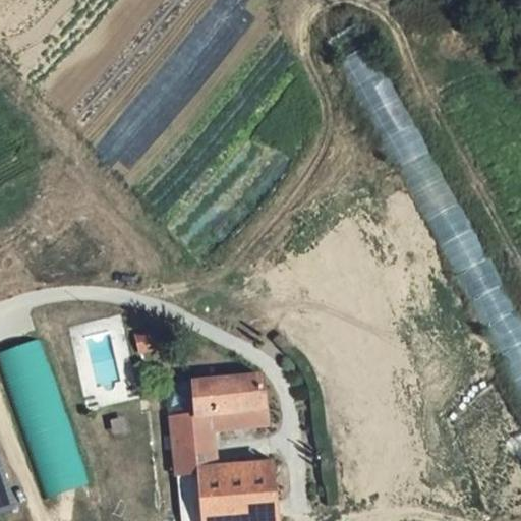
[(520,326),(357,22),(327,39),(520,398),(520,326)]
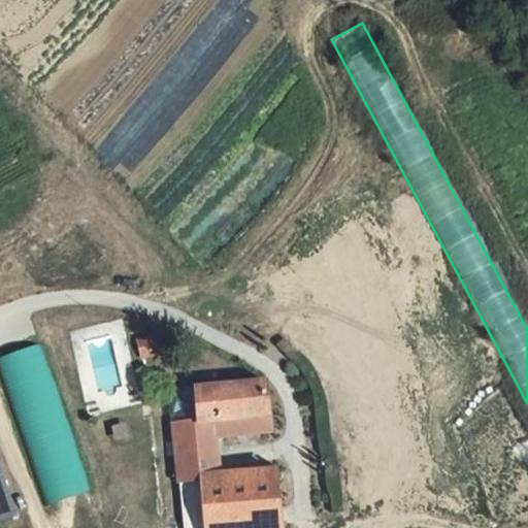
[(153,335),(136,338),(141,358),(157,355),(153,335)]
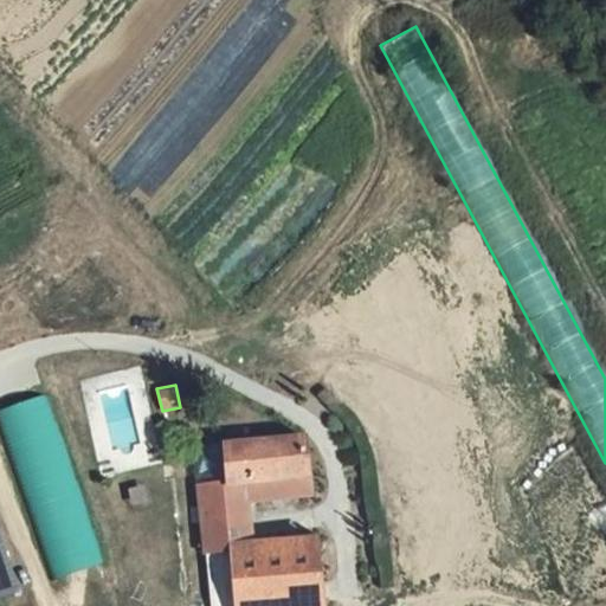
[(0,410),(0,425),(52,578),(102,561),(45,395),(0,410)]
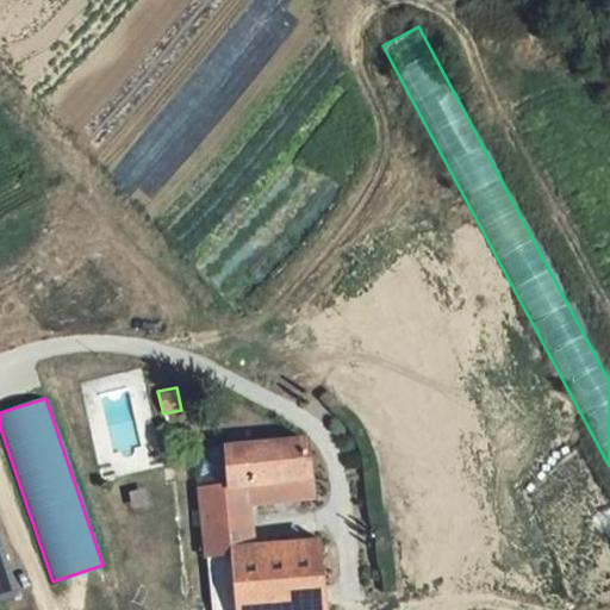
[(327,609),(321,541),(255,547),(250,500),(313,495),(309,437),(199,447),(212,609),(327,609)]
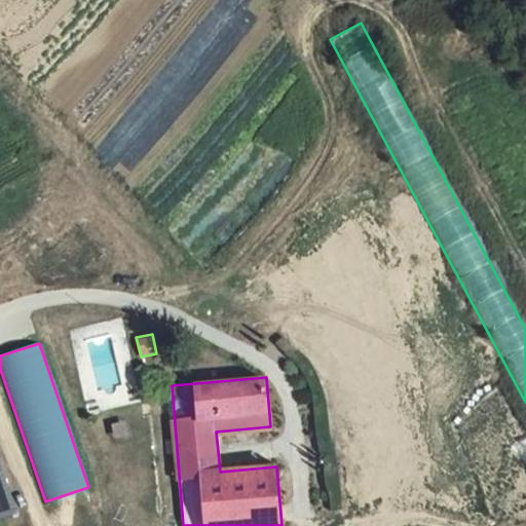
[(0,514),(11,511),(0,477),(0,514)]
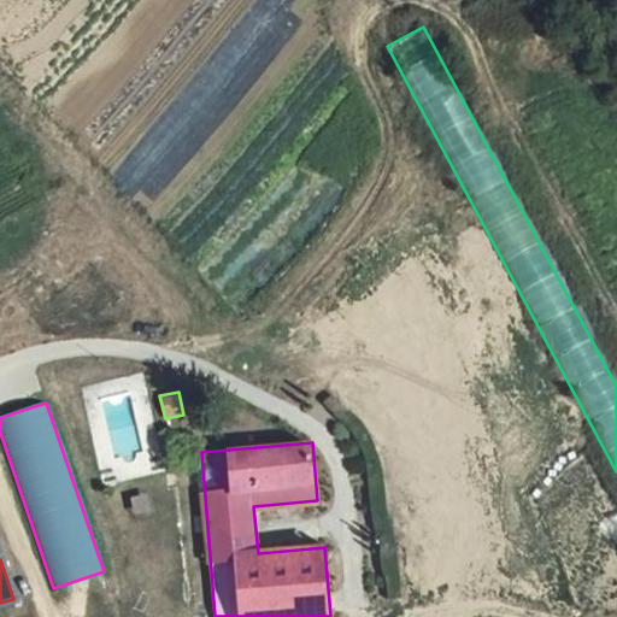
All buildings are outlined.
